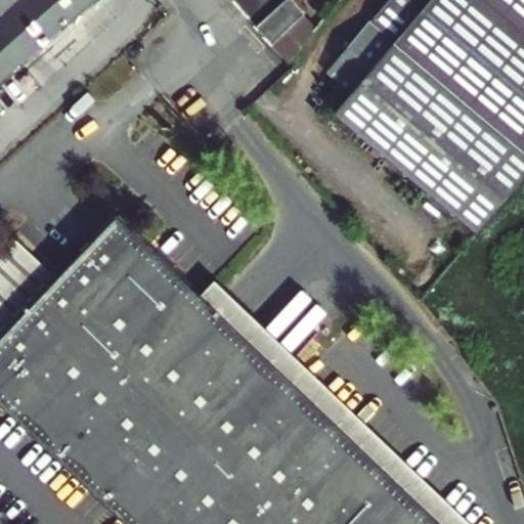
[(0,0),(0,87),(97,0),(0,0)]
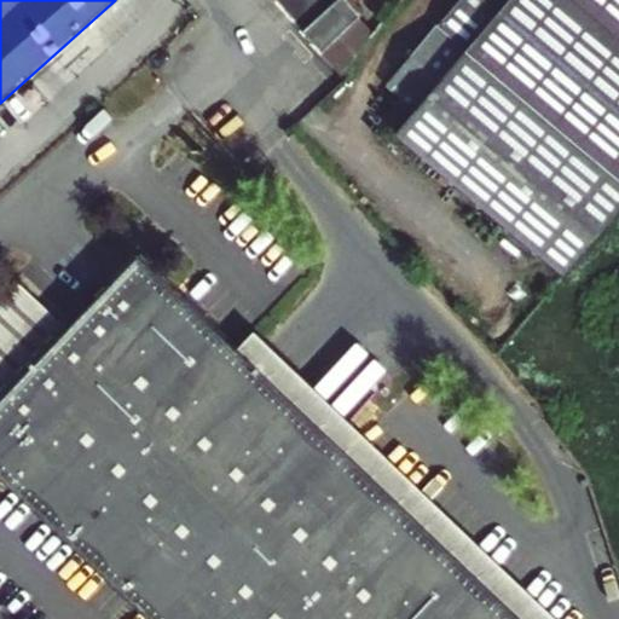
[(362,17),(347,0),(276,0),(323,52),(324,50),(359,19),(362,17)]
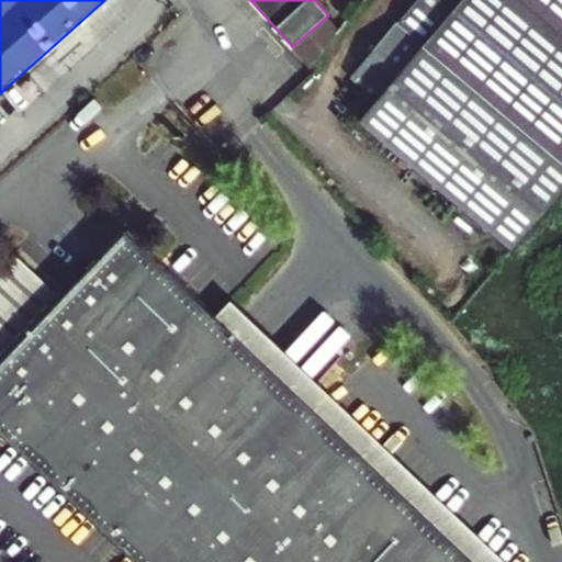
[(400,74),(361,121),(372,133),(512,250),(561,190),(561,0),(417,0),(397,25),(395,23),(373,52),(400,74)]
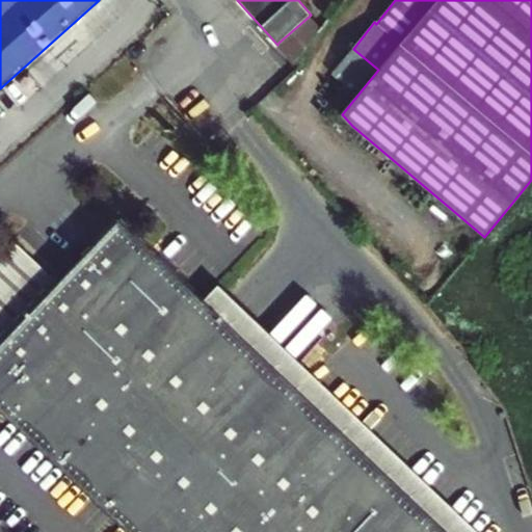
[(278,43),(294,61),(320,30),(309,17),(278,43)]
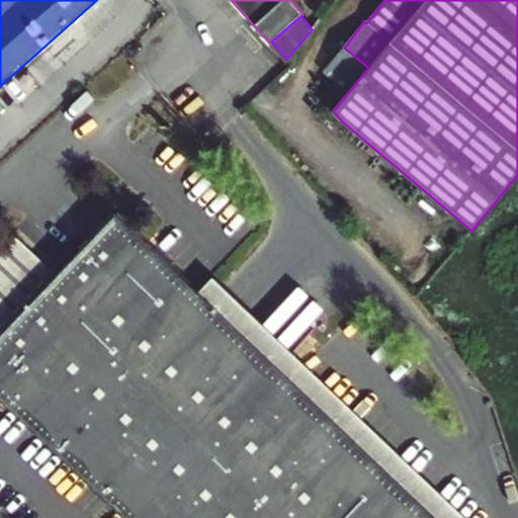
[(0,238),(0,384),(147,517),(467,517),(117,201),(47,280),(0,238)]
